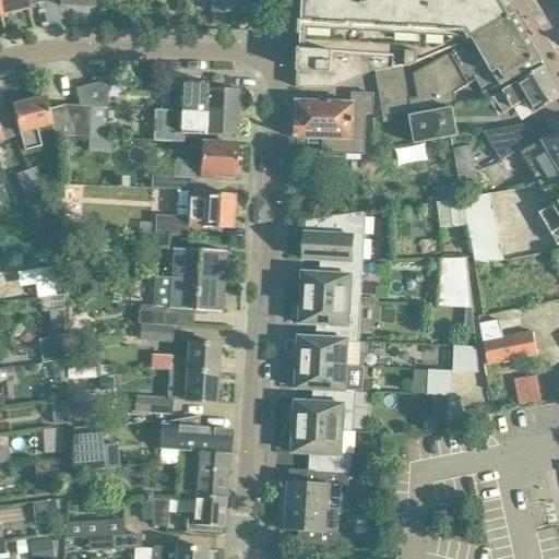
[(0,0),(0,10),(1,16),(30,10),(26,0),(0,0)]
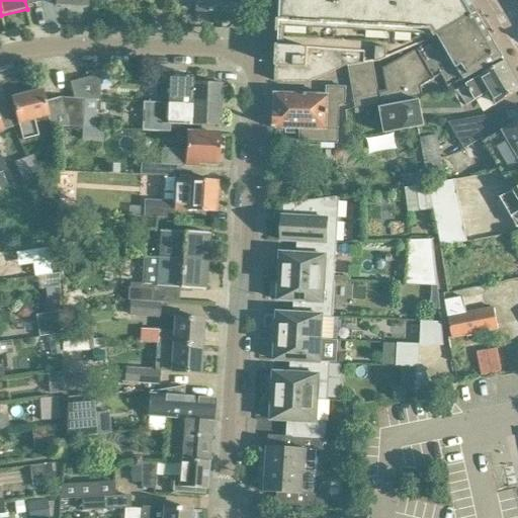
[(196,0),(196,11),(235,13),(236,0),(196,0)]
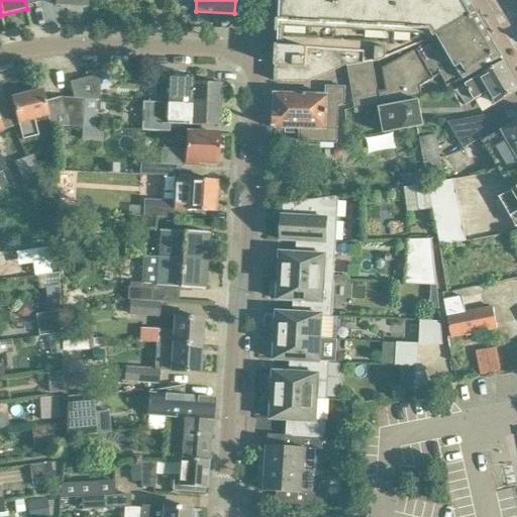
[(308,83),(346,67),(373,63),(373,65),(431,40),(478,14),(477,14),(476,12),(469,0),(279,0),(276,82),(296,83),(308,83)]
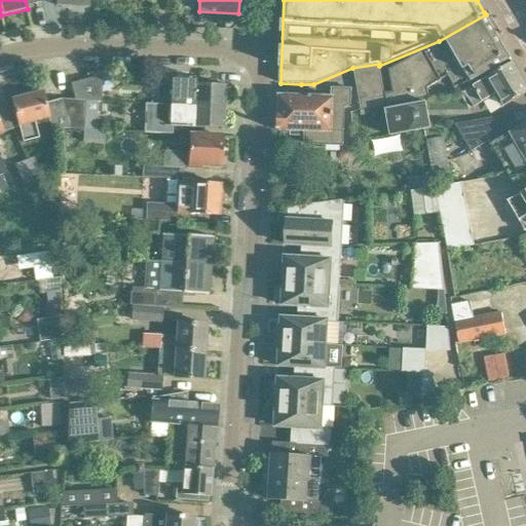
[(512,60),(486,14),(439,41),(388,70),(392,91),(384,94),(386,105),(428,98),(427,88),(448,77),(456,91),(512,60)]
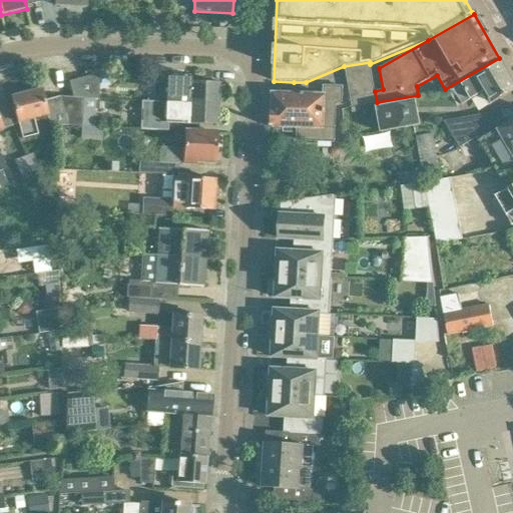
[(512,91),(512,81),(501,61),(453,90),(461,104),(481,93),(488,106),(512,91)]
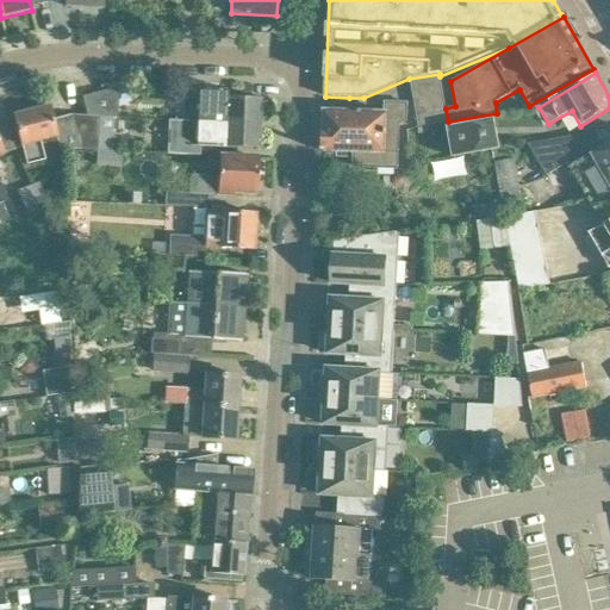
[(440,74),(409,79),(417,128),(448,122),(446,109),(440,76),(440,74)]
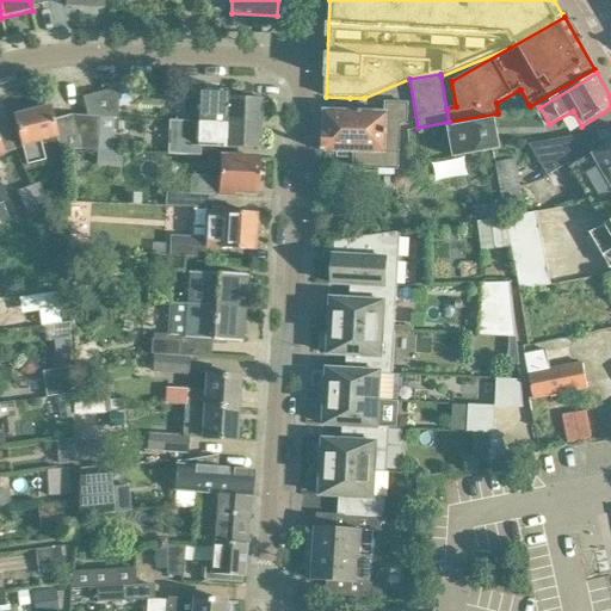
[(189,104),(189,122),(260,125),(261,100),(226,99),(227,92),(199,90),(199,105),(189,104)]
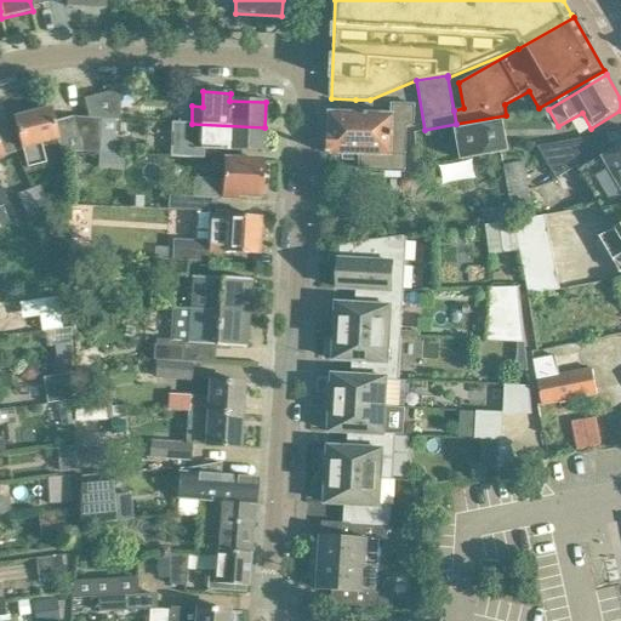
[(85,100),(89,118),(102,120),(119,120),(120,95),(107,93),(85,100)]
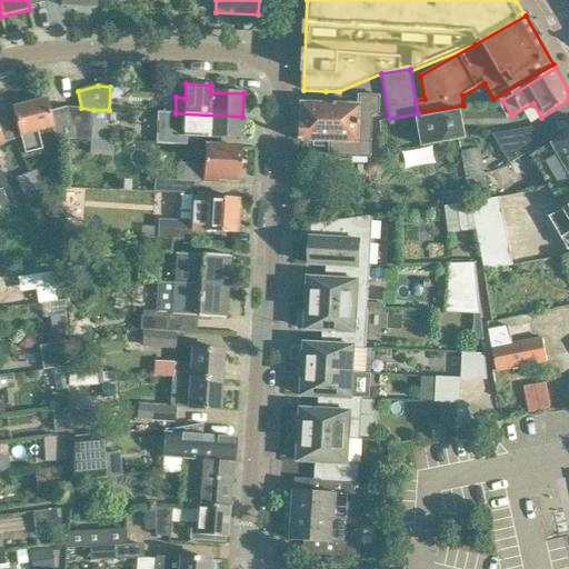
[(301,122),(300,142),(330,142),(330,156),(352,157),(369,157),(369,146),(370,127),(371,116),(373,115),(379,110),(379,102),(381,102),(381,99),(359,98),(359,107),(330,106),(302,103),(301,122)]
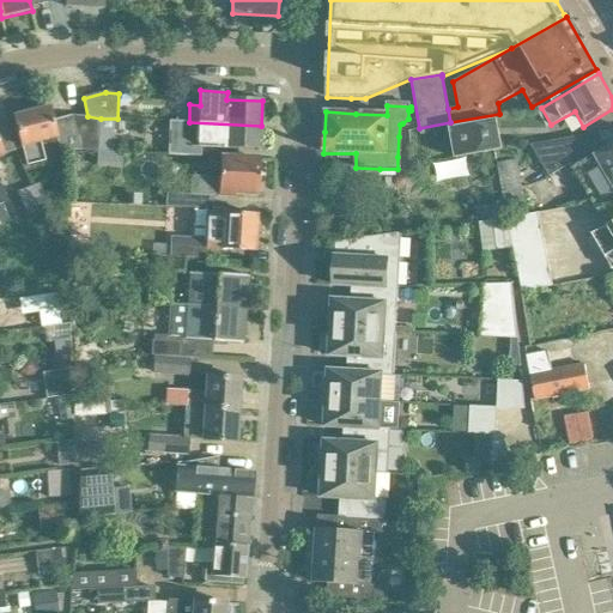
[(62,150),(73,151),(79,151),(71,116),(53,121),(49,107),(12,116),(18,139),(20,146),(25,165),(43,161),(40,141),(55,138),(59,150),(62,150)]
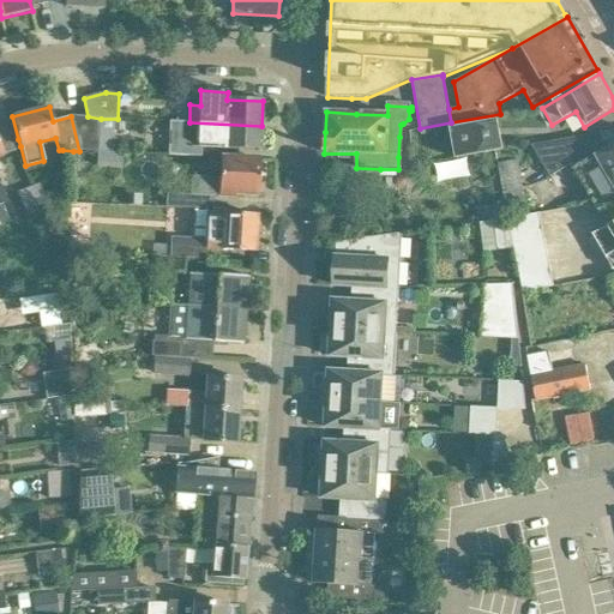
[(88,116),(71,116),(79,151),(98,152),(101,119),(88,116)]
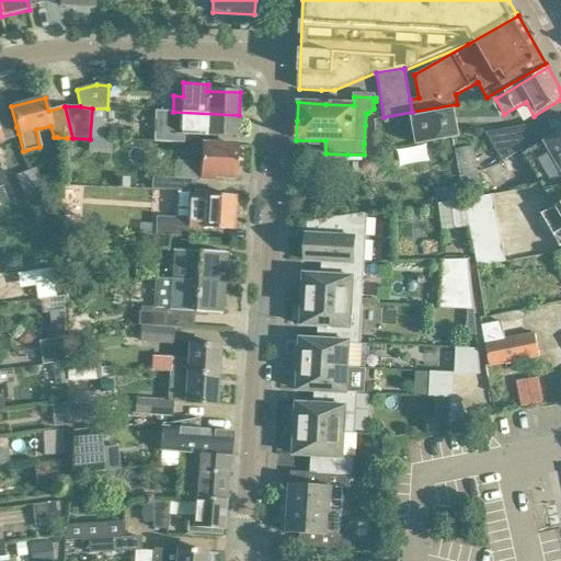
[(410,118),(415,147),(460,138),(455,110),(410,118)]
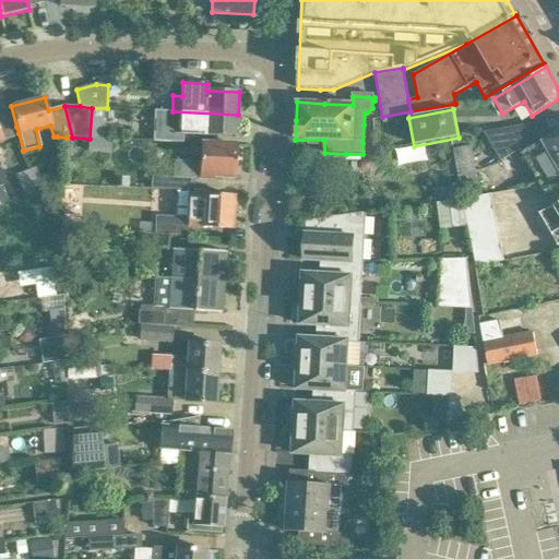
[(238,115),(173,111),(162,110),(161,122),(173,123),(171,134),(237,137),(238,115)]
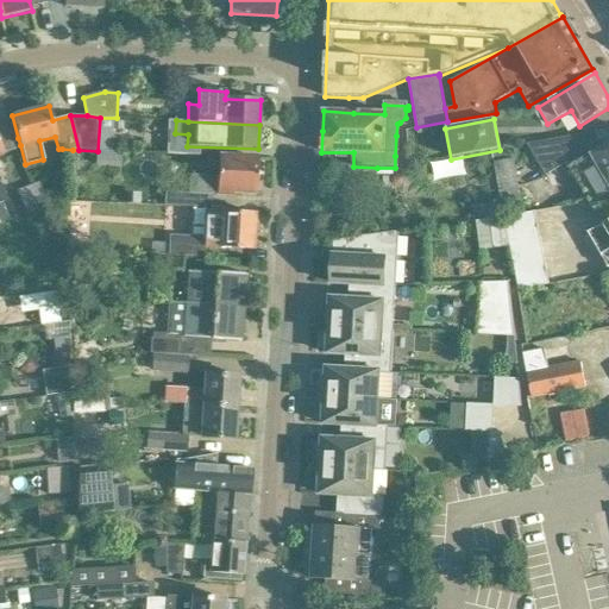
[(606,208),(608,206),(608,130),(595,133),(571,139),(527,144),(546,176),(566,164),(595,213),(606,208)]
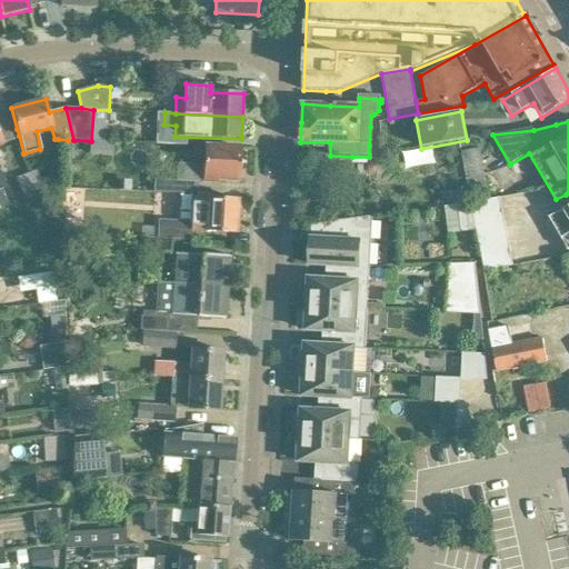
[(153,192),(195,195),(197,195),(198,182),(218,183),(218,179),(239,180),(241,149),(202,147),(202,163),(177,162),(176,180),(153,179),(153,192)]
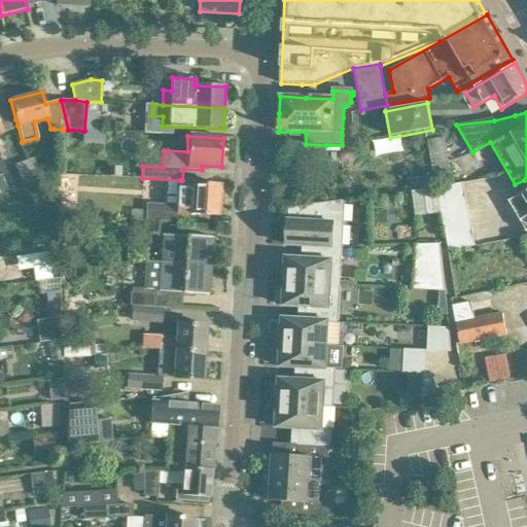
[(426,141),(436,188),(454,185),(454,184),(444,137),(426,141)]
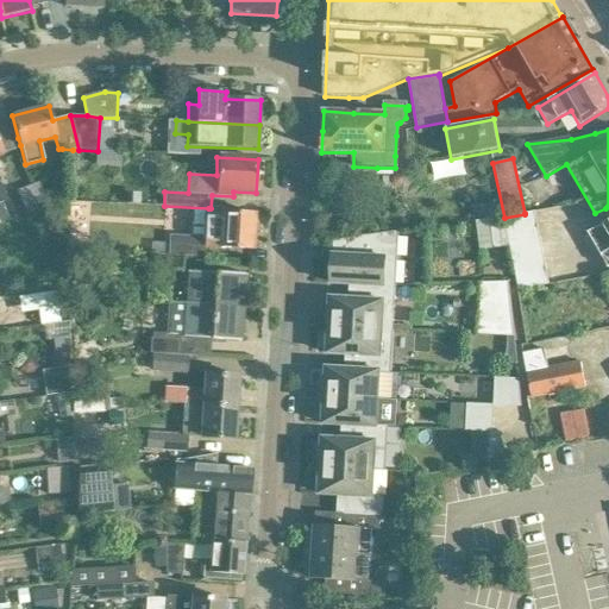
[(472,206),(473,221),(502,218),(500,203),(472,206)]
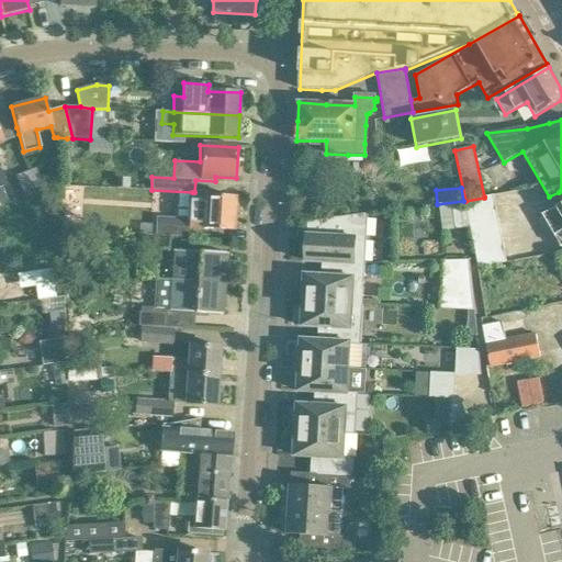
[(561,190),(559,192),(561,197),(561,204),(541,215),(561,248),(561,247),(561,190)]
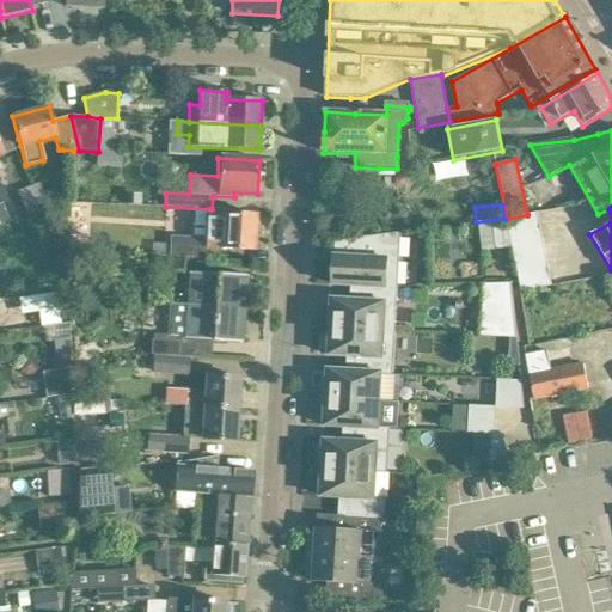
[(507,219),(507,220),(509,233),(540,227),(537,212),(527,214),(527,215),(507,219)]
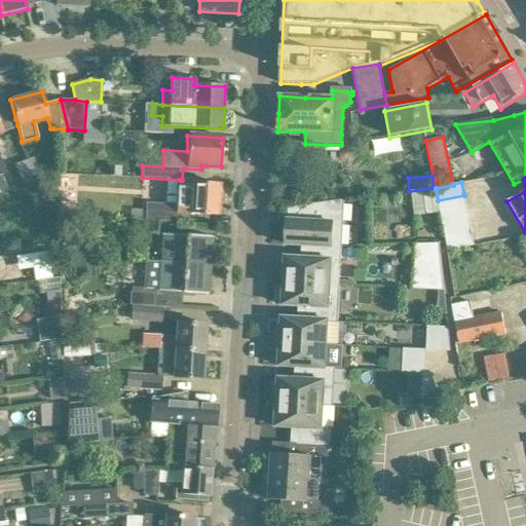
[(178,205),(178,213),(189,214),(197,215),(218,216),(220,185),(199,184),(180,183),(178,205)]
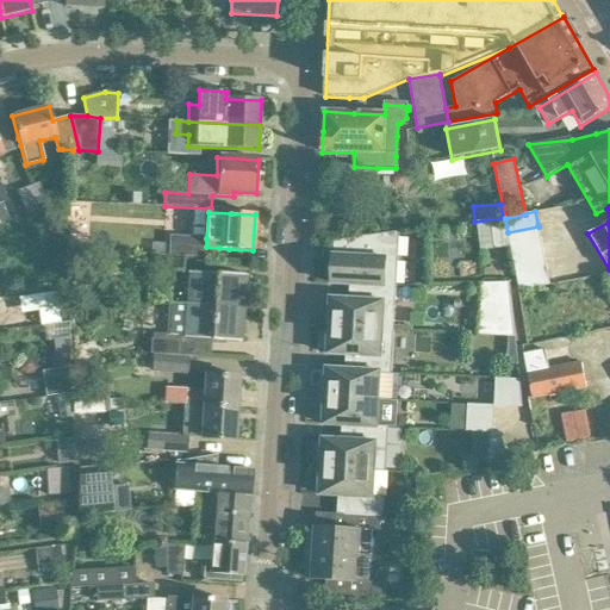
[(511,247),(508,232),(505,219),(489,222),(492,250),(511,248),(511,247)]
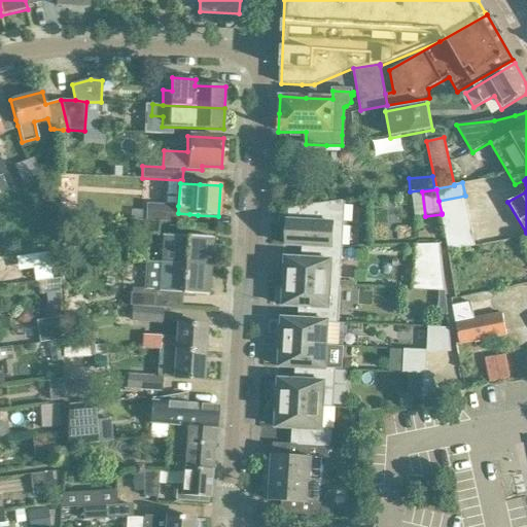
[(438,201),(442,213),(467,208),(465,196),(438,201)]
